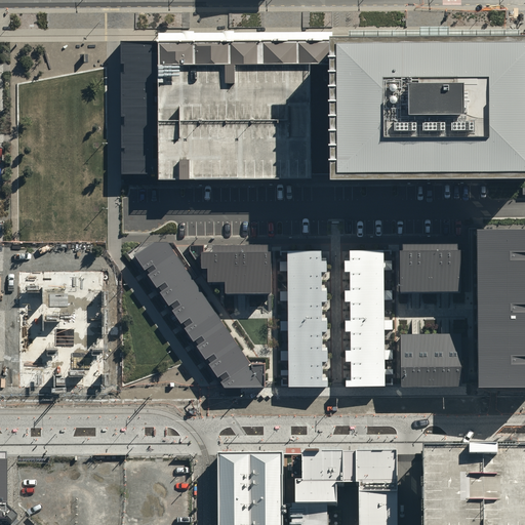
[(524,40),(336,42),(336,64),(337,179),(524,177),(524,40)]
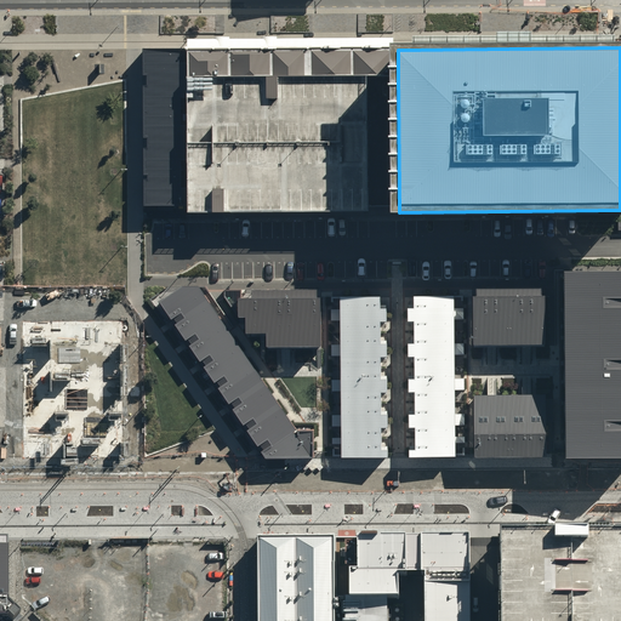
[(186,50),(143,50),(144,211),(187,211),(186,50)]
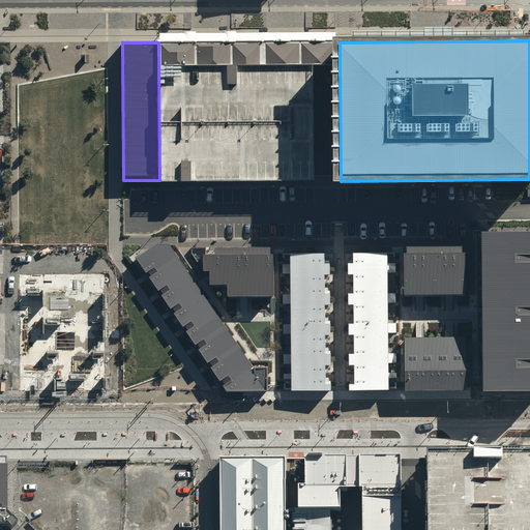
[(162,65),(340,64),(340,42),(162,42),(162,65)]
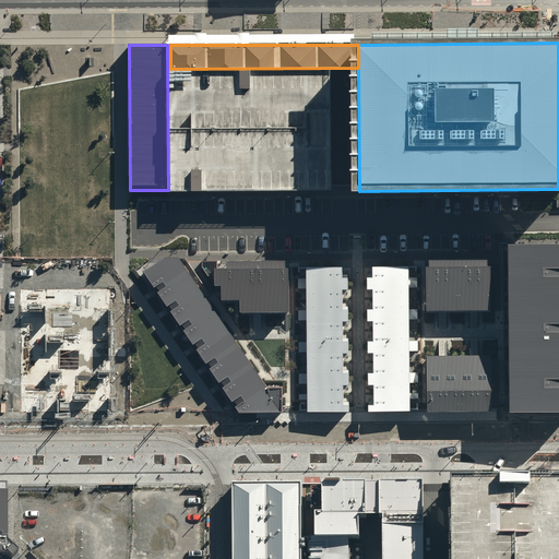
[(358,68),(170,69),(170,192),(180,191),(359,191),(358,68)]
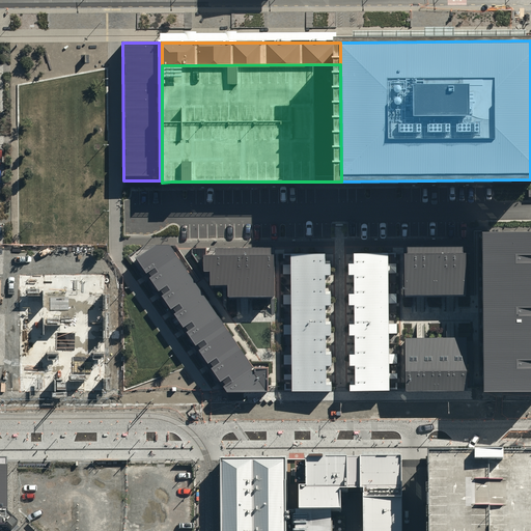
[(482,389),(530,388),(530,225),(480,226),(482,389)]
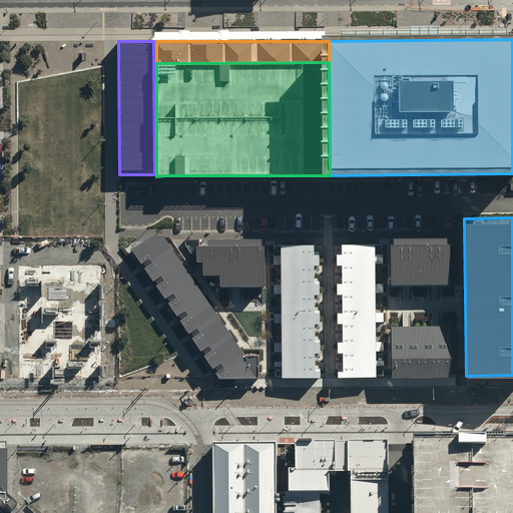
[(245,355),(163,236),(150,236),(133,247),(220,378),(260,378),(259,355),(245,355)]
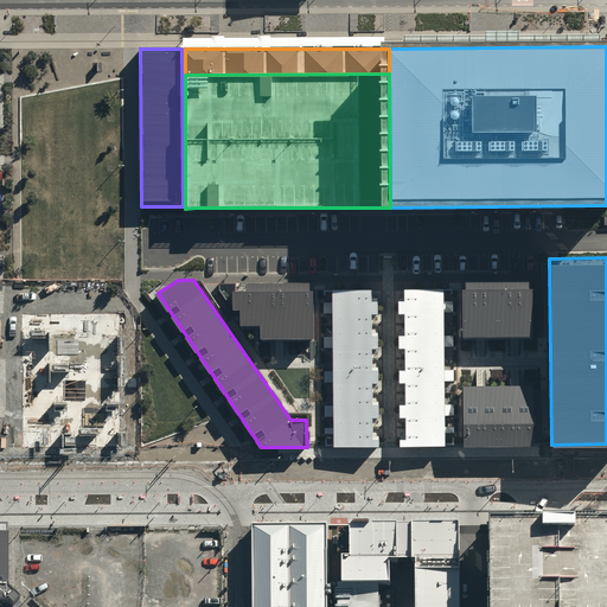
[(314,282),(219,282),(219,289),(231,307),(242,307),(242,324),(262,324),(262,337),(315,337),(314,288),(314,282)]
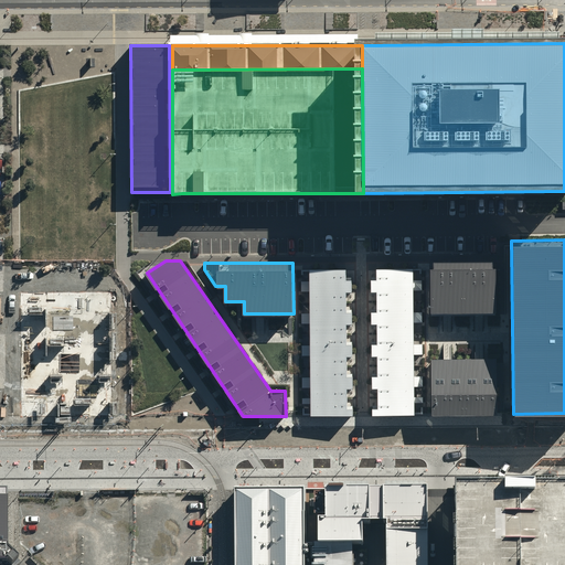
[(430,266),(430,311),(496,311),(494,266),(430,266)]
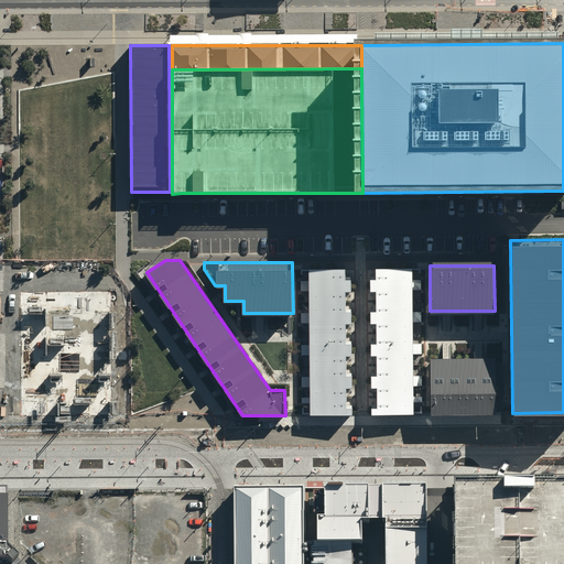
[(346,267),(308,267),(308,280),(301,280),(301,291),(308,291),(308,312),(301,312),(301,323),(310,323),(310,345),(301,345),(302,355),(310,355),(310,377),(302,377),(302,387),(311,387),(311,398),(302,398),(302,402),(311,402),(311,414),(353,414),(353,403),(347,403),(347,387),(353,387),(351,371),(347,371),(347,355),(351,355),(351,338),(346,338),(346,322),(350,322),(350,307),(346,307),(346,290),(350,290),(350,277),(346,277),(346,267)]
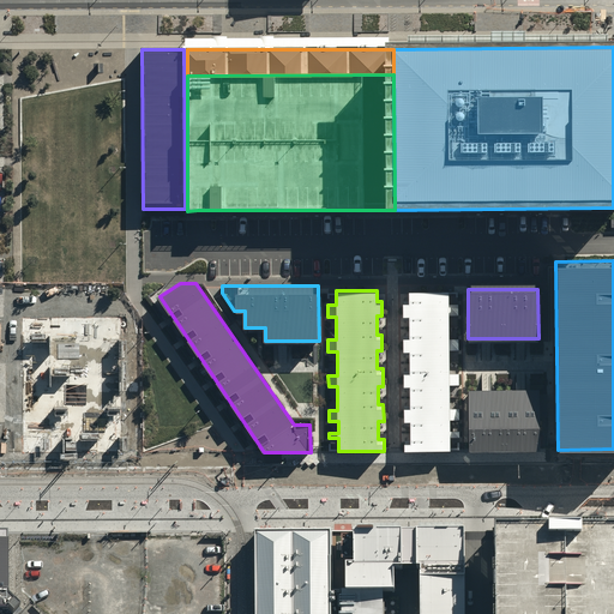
[(450,290),(409,290),(409,302),(404,302),(404,314),(410,314),(410,338),(404,338),(404,350),(410,350),(410,373),(404,373),(404,385),(410,385),(410,408),(404,408),(404,421),(410,421),(410,441),(404,441),(404,451),(451,451),(451,438),(461,438),(461,431),(451,431),(451,421),(461,421),(461,408),(450,408),(450,385),(459,385),(459,374),(450,374),(450,350),(458,350),(458,339),(450,339),(450,315),(459,315),(458,305),(450,305),(450,290)]
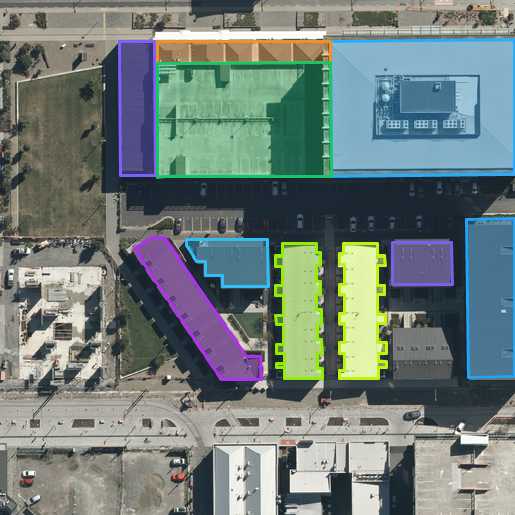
[(107,266),(18,267),(19,381),(108,380),(107,266)]
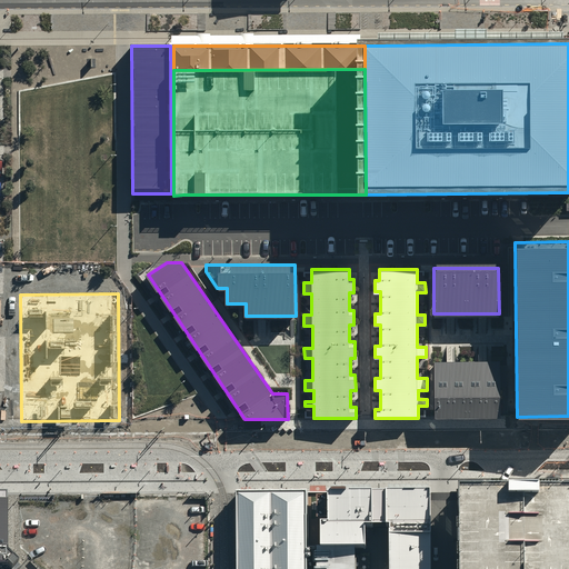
[(499,360),(433,361),(435,418),(500,417),(499,360)]
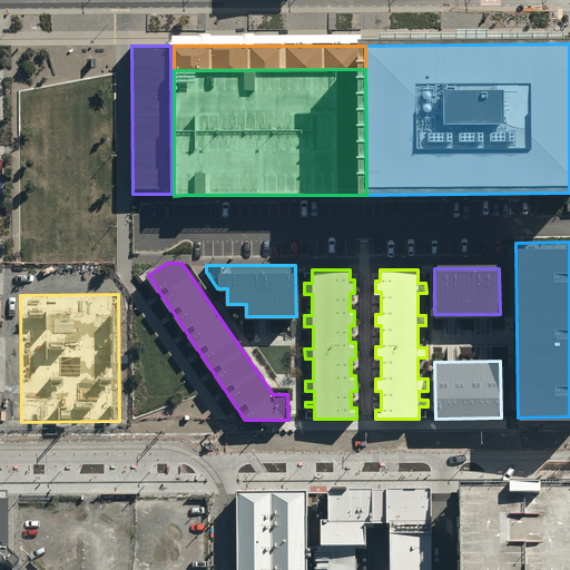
[(569,569),(569,491),(460,492),(460,569),(569,569)]
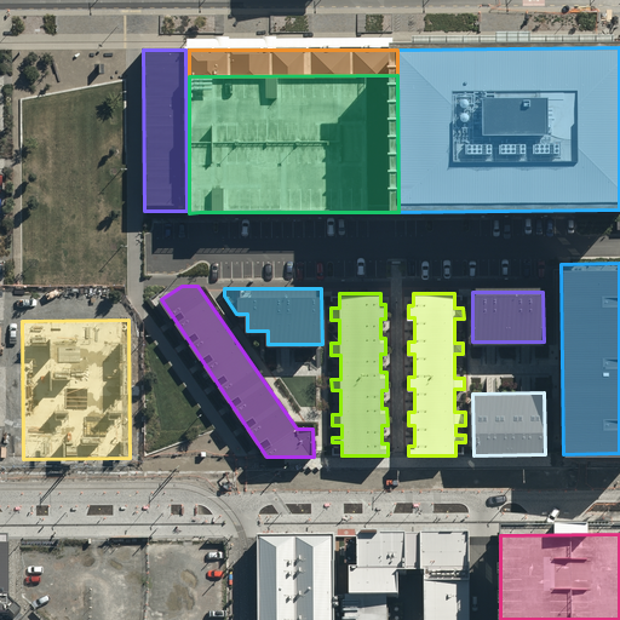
[(334,619),(334,537),(260,537),(259,619),(334,619)]
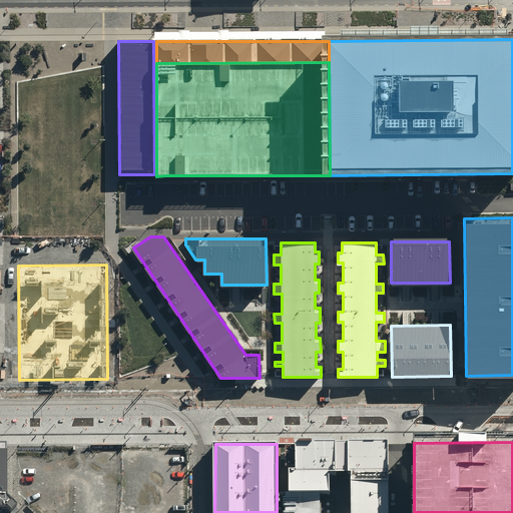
[(284,495),(284,512),(388,512),(388,444),(341,444),(296,444),(295,470),(289,470),(289,494),(284,495)]
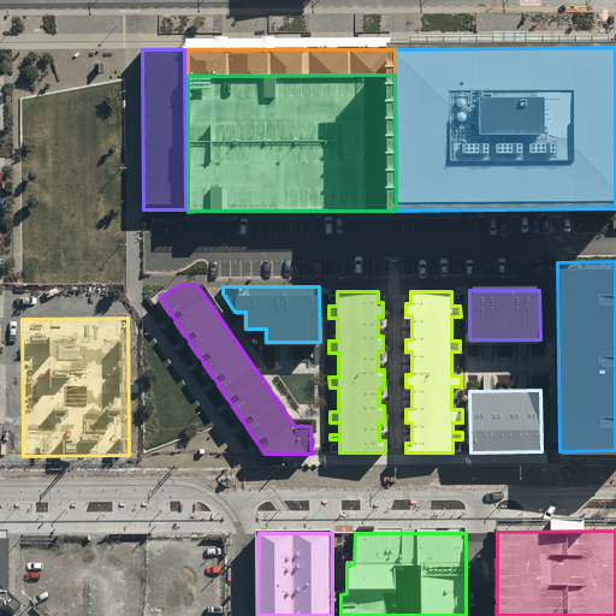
[(5,534),(0,534),(0,614),(7,615),(18,615),(23,612),(7,597),(5,534)]
